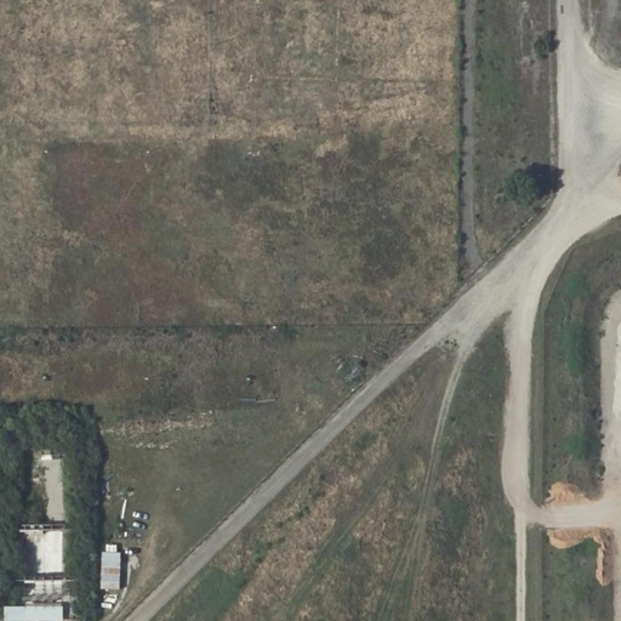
[(61,507),(61,457),(44,459),(44,472),(44,496),(45,496),(45,507),(61,507)]
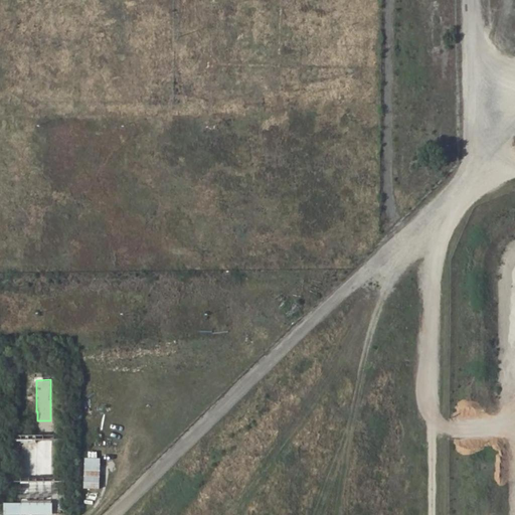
[(81,459),(81,490),(99,490),(99,459),(81,459)]
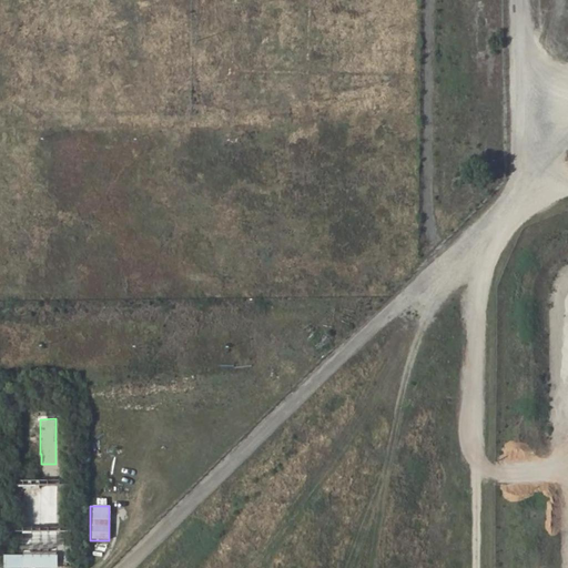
[(23,529),(23,555),(57,555),(57,530),(23,529)]
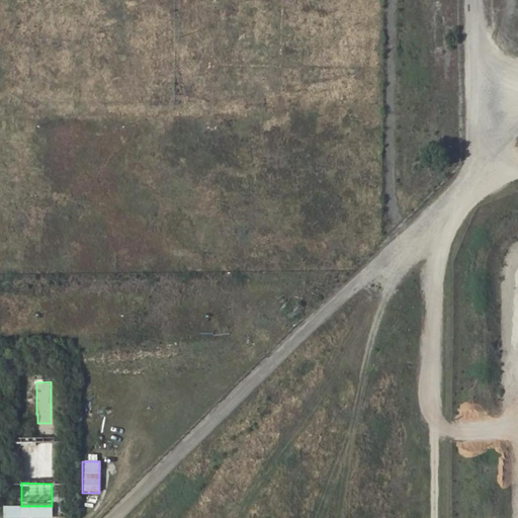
[(85,508),(95,509),(96,496),(86,495),(85,508)]
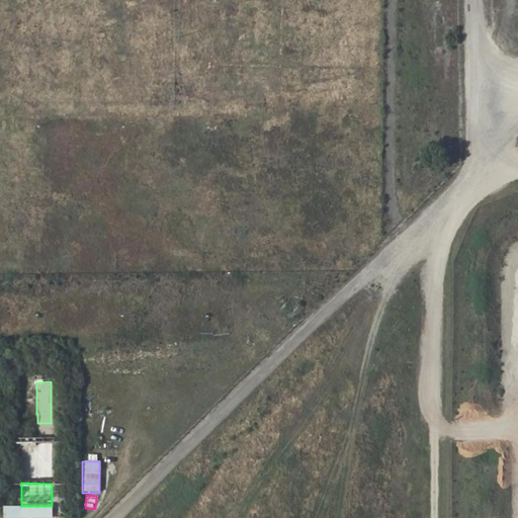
[(2,517),(18,517),(52,517),(52,507),(3,507),(2,517)]
